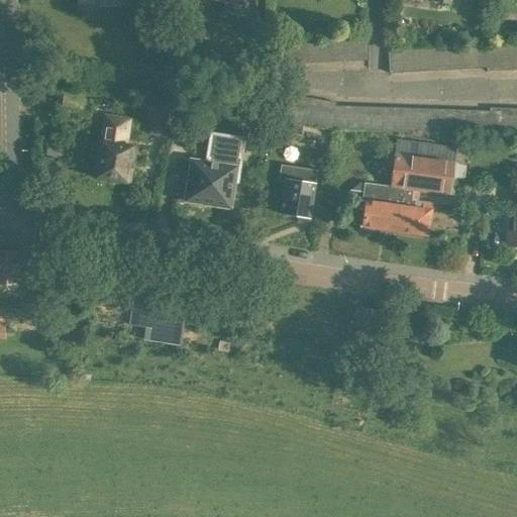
[(354,36),(342,37),(344,62),(355,61),(354,36)]
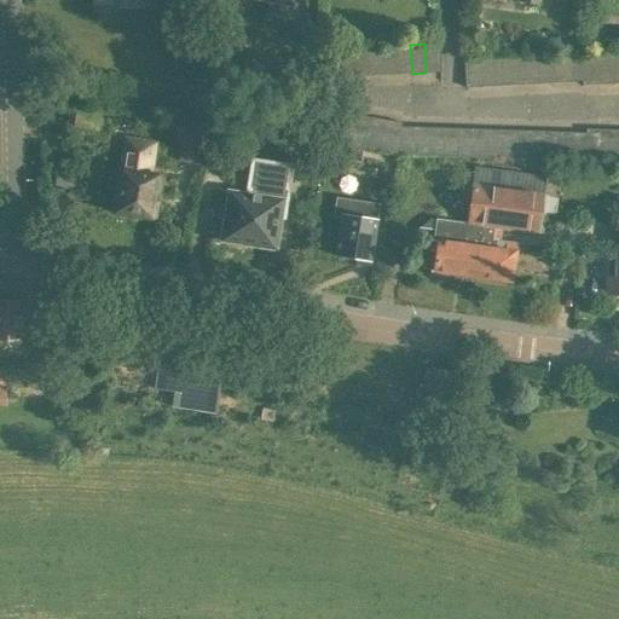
[(439,44),(424,44),(426,73),(440,73),(439,44)]
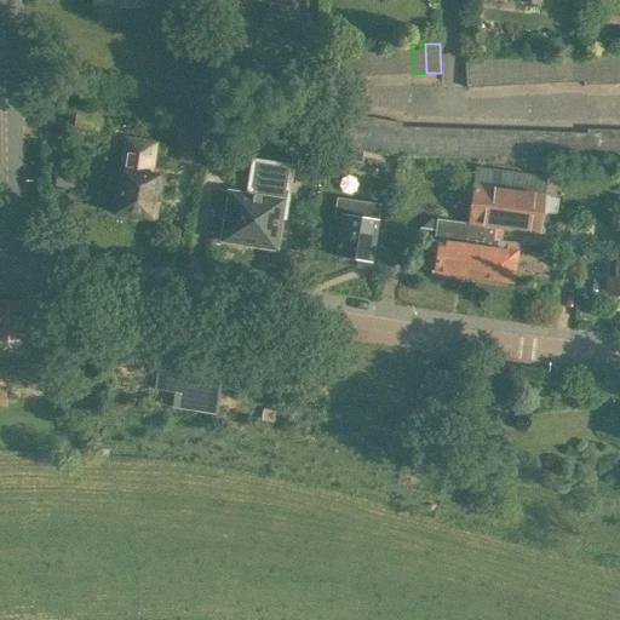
[(397,45),(383,46),(384,75),(399,74),(397,45)]
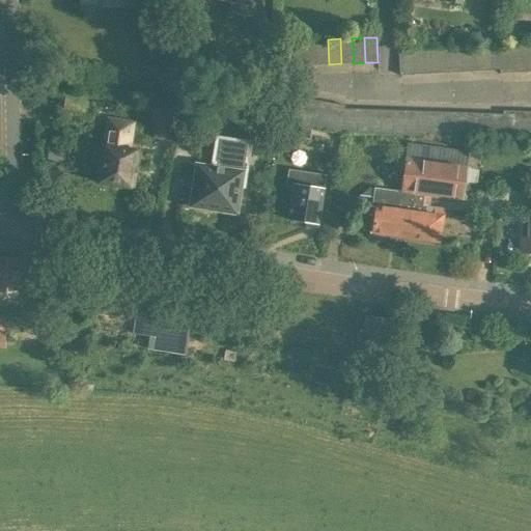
[(352,38),(340,38),(341,63),(354,63),(352,38)]
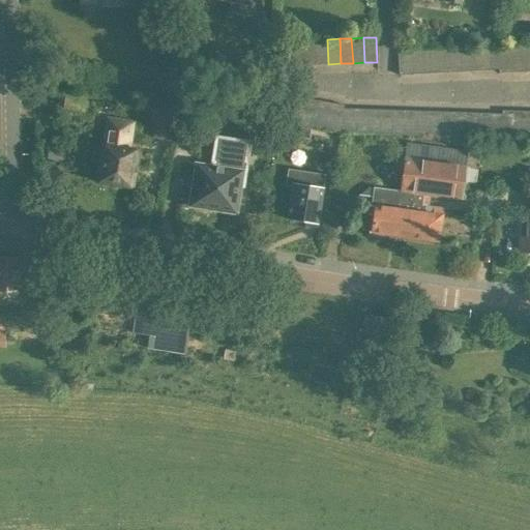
[(523,43),(509,45),(511,72),(524,71),(523,43)]
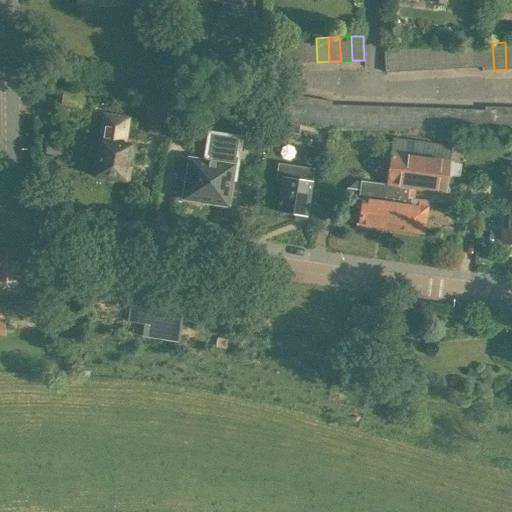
[(480,43),(468,44),(469,68),(481,67),(480,43)]
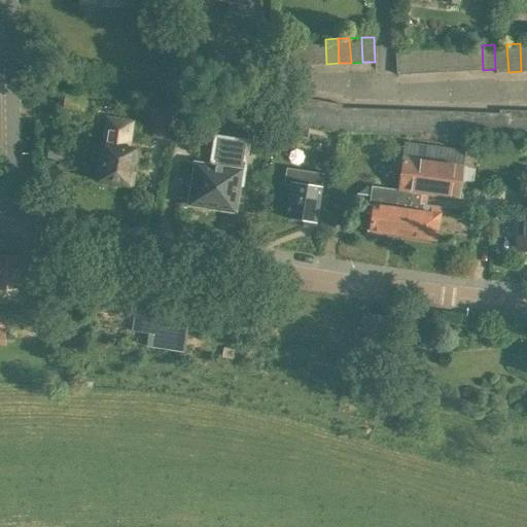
[(506,44),(494,44),(495,69),(495,72),(508,72),(506,44)]
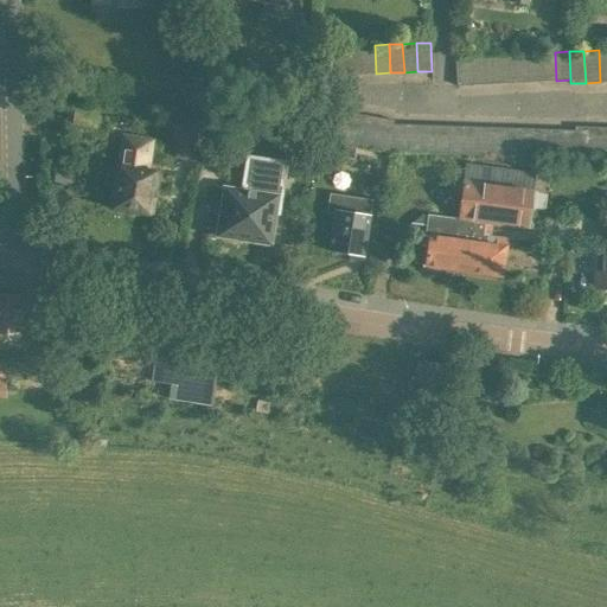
[(555,52),(541,53),(542,82),(556,81),(555,52)]
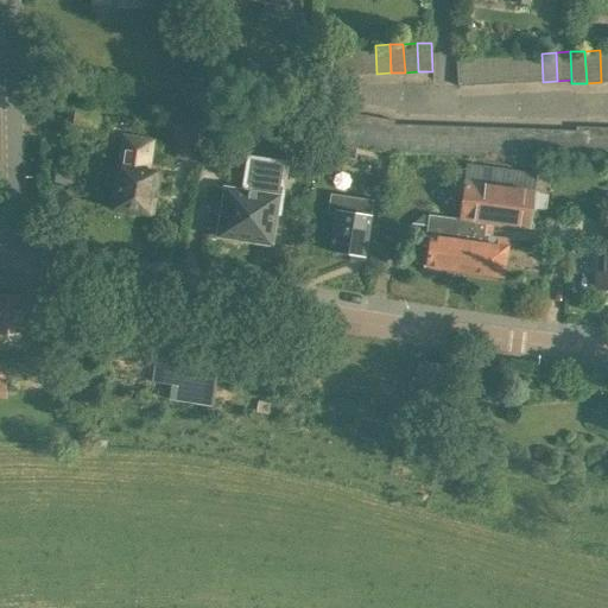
[(527,54),(513,55),(514,83),(529,82),(527,54)]
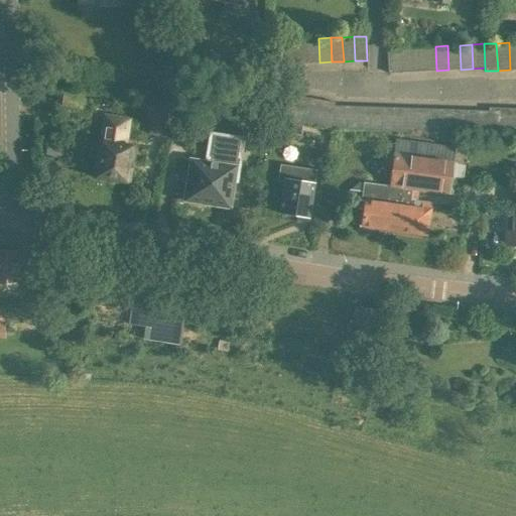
[(460,45),(447,45),(448,70),(461,70),(460,45)]
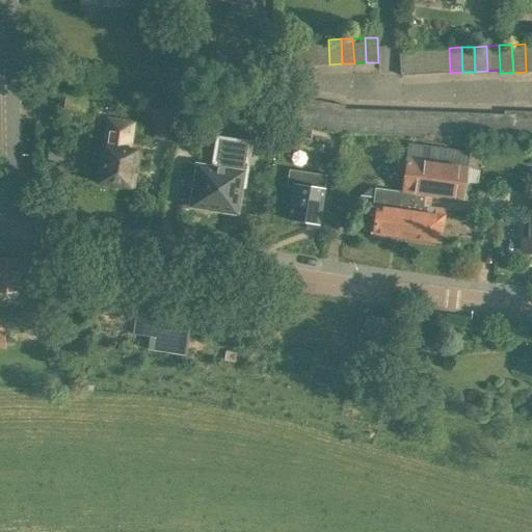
[(449,48),(435,49),(437,74),(450,73),(449,48)]
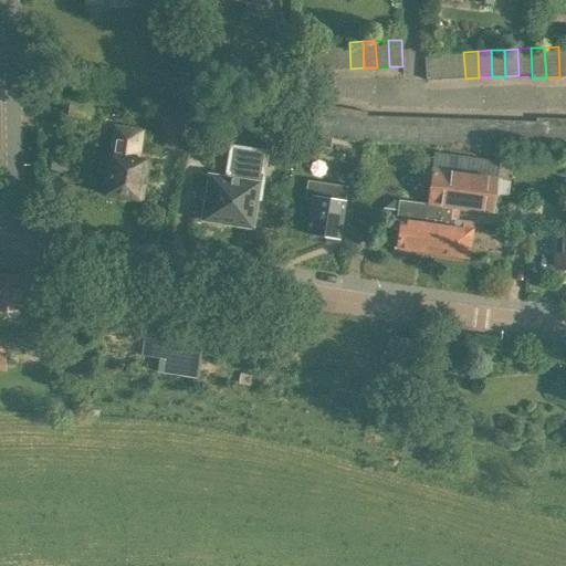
[(450,52),(437,53),(439,80),(452,79),(450,52)]
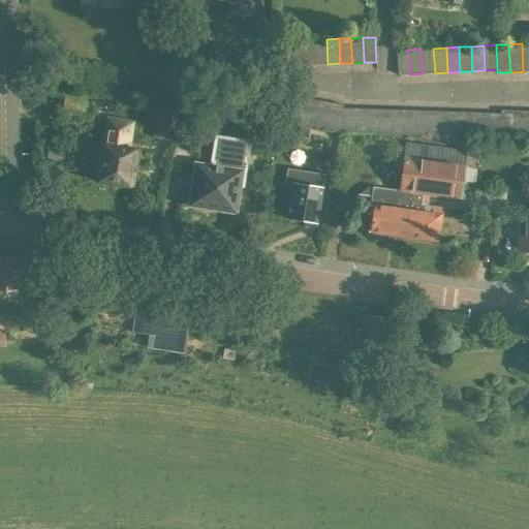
[(433,49),(421,49),(423,73),(435,73),(433,49)]
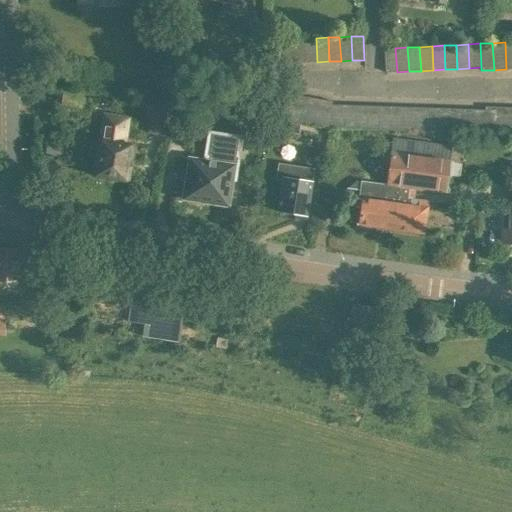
[(395,48),(384,49),(385,72),(397,72),(395,48)]
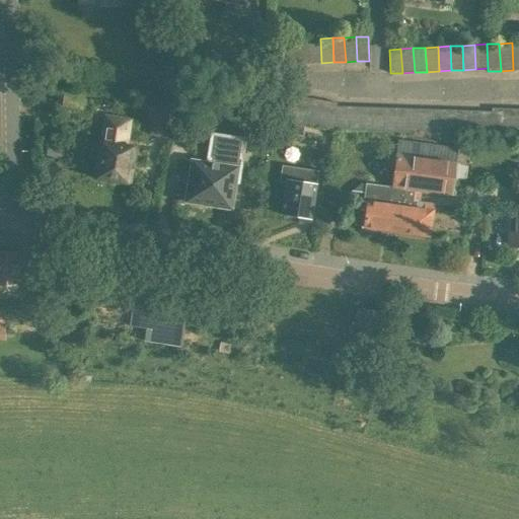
[(276,93),(272,121),(284,123),(288,95),(276,93)]
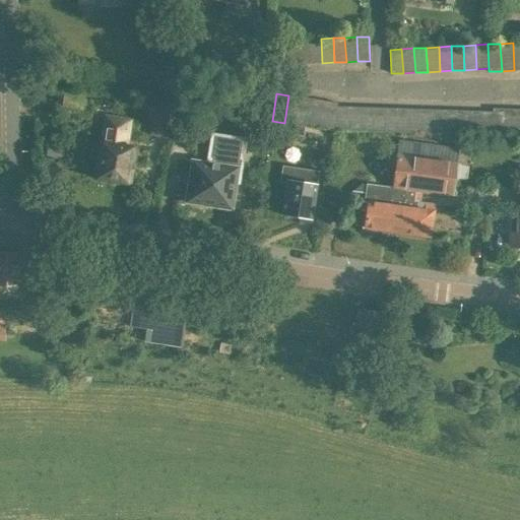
[(288,95),(284,123),(297,125),(301,98),(288,95)]
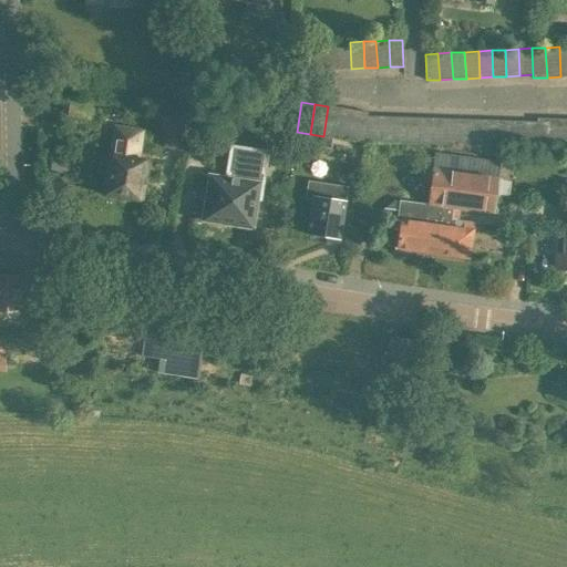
[(328,106),(323,136),(331,137),(336,138),(341,109),(328,106)]
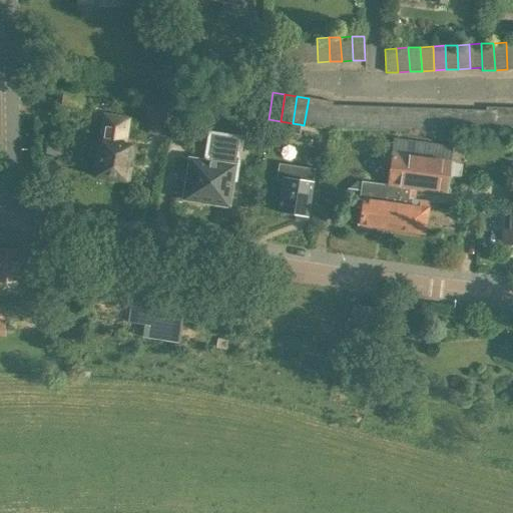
[(309,98),(304,125),(316,127),(321,100),(309,98)]
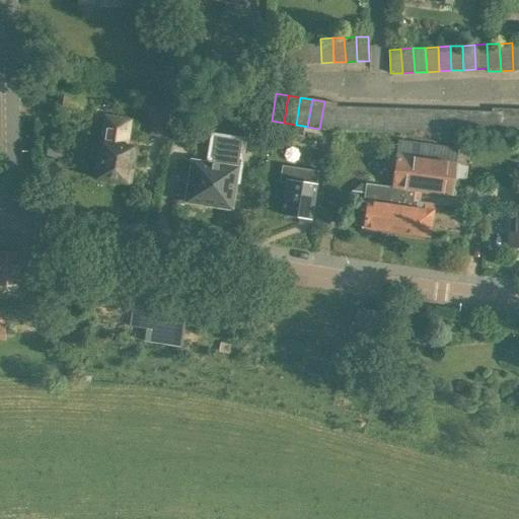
[(490,136),(502,137),(503,109),(491,108),(491,112),(490,136)]
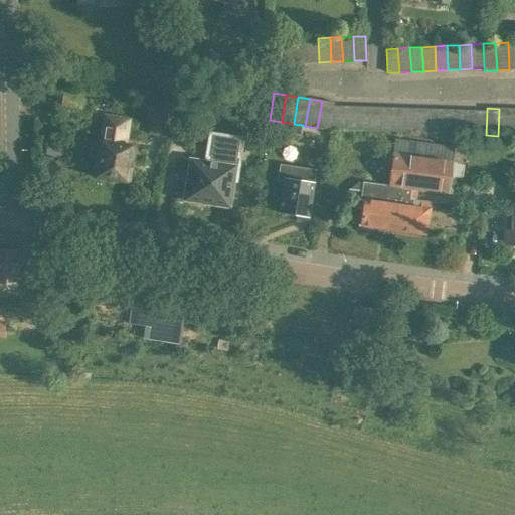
[(464,111),(463,135),(475,135),(475,111),(464,111)]
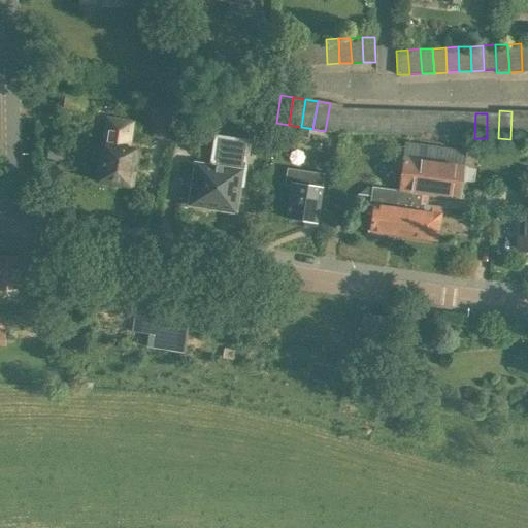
[(487,113),(487,138),(498,138),(499,113),(487,113)]
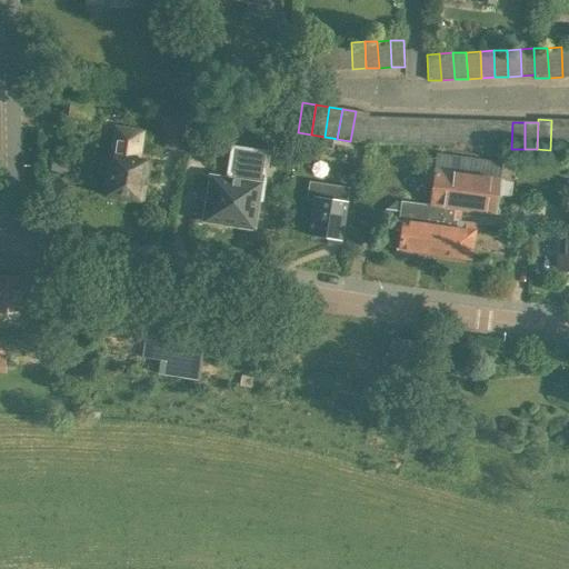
[(108,198),(120,200),(121,198),(140,201),(143,176),(146,176),(148,162),(137,161),(140,135),(112,131),(108,159),(100,158),(98,175),(108,176),(105,195),(103,193),(102,196),(108,196),(108,198)]
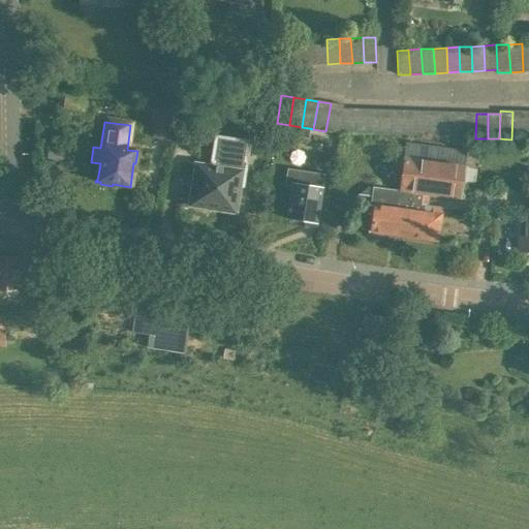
[(277,123),(274,137),(293,141),(294,135),(307,137),(309,128),(302,127),(289,125),(277,123)]
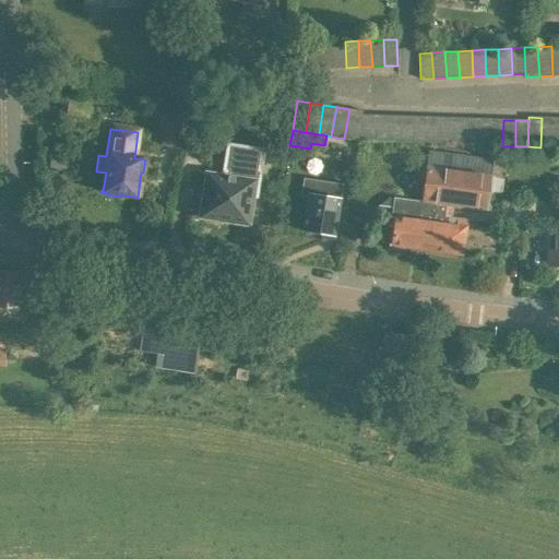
[(262,152),(225,146),(219,178),(207,177),(202,216),(204,216),(207,219),(215,222),(219,218),(246,223),(250,197),(257,198),(261,171),(259,170),(262,152)]
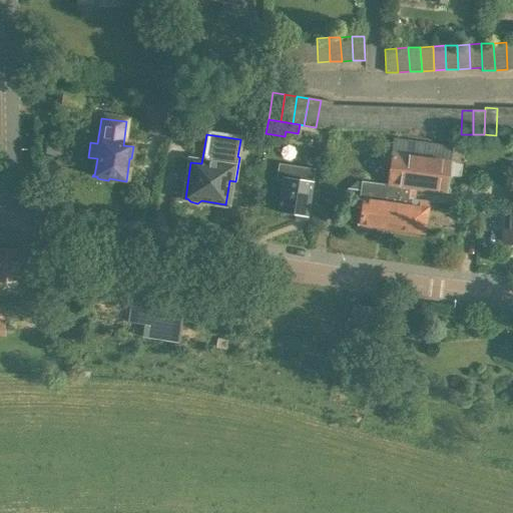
[(360,224),(423,233),(427,202),(413,200),(415,188),(445,192),(447,176),(450,176),(452,162),(449,162),(451,146),(394,138),(385,202),(363,199),(360,224)]
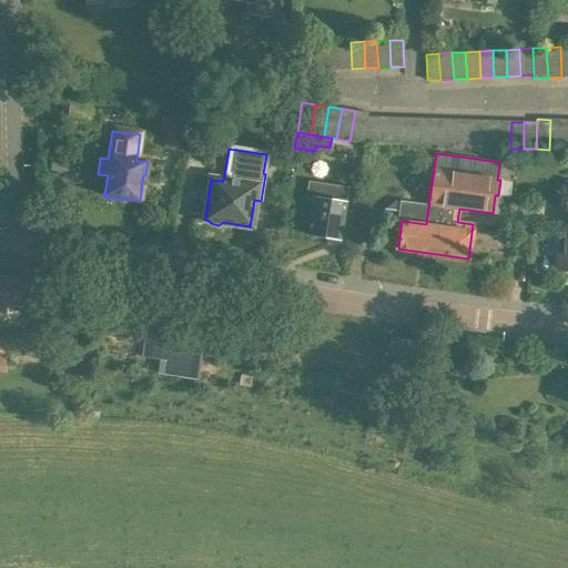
[(307,235),(340,240),(346,194),(348,184),(307,179),(305,199),(313,200),(307,235)]
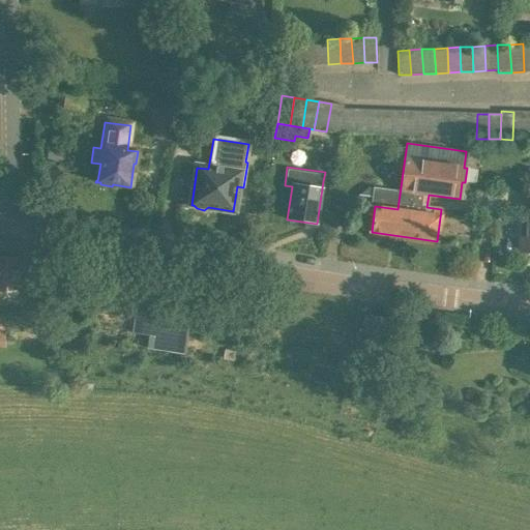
[(529,218),(521,218),(519,253),(529,253),(529,218)]
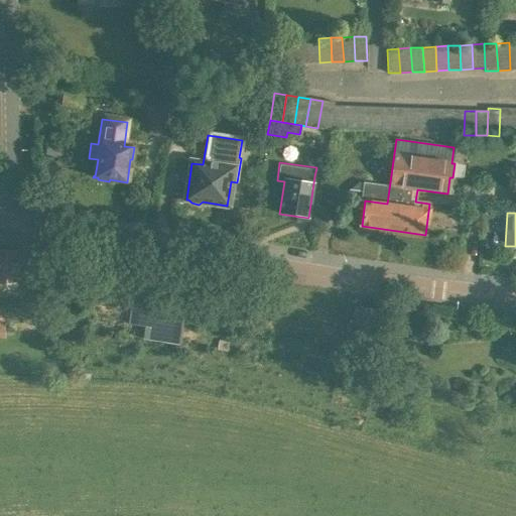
[(16,284),(24,284),(24,251),(16,251),(0,250),(0,292),(4,288),(4,284),(16,284)]
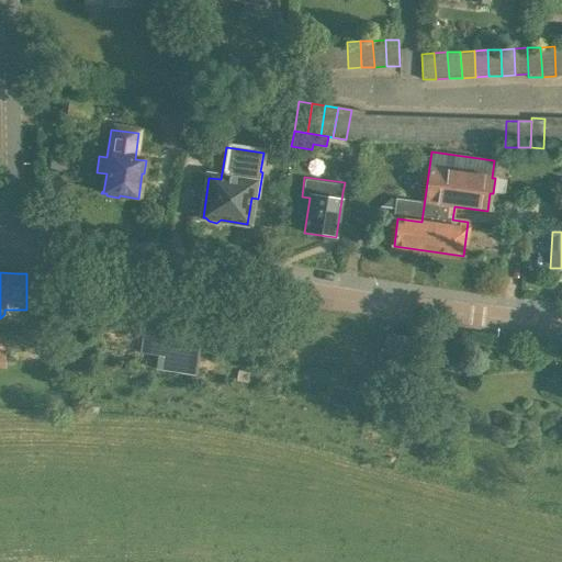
[(143,336),(139,355),(161,359),(158,373),(180,377),(182,363),(200,366),(203,346),(143,336)]
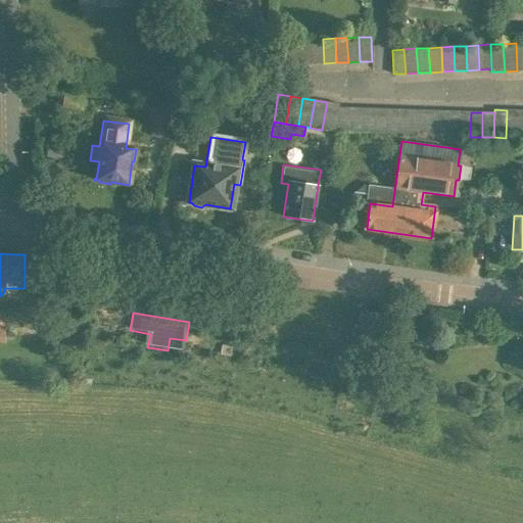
[(358,326),(381,329),(383,317),(360,314),(358,326)]
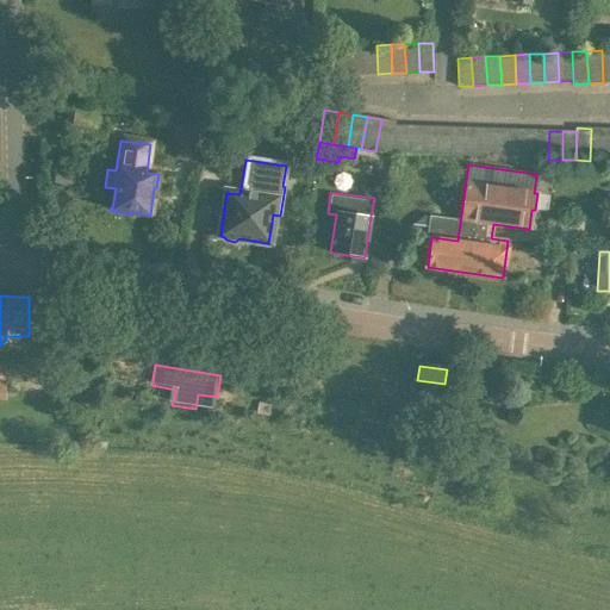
[(480,392),(477,409),(491,411),(495,394),(480,392)]
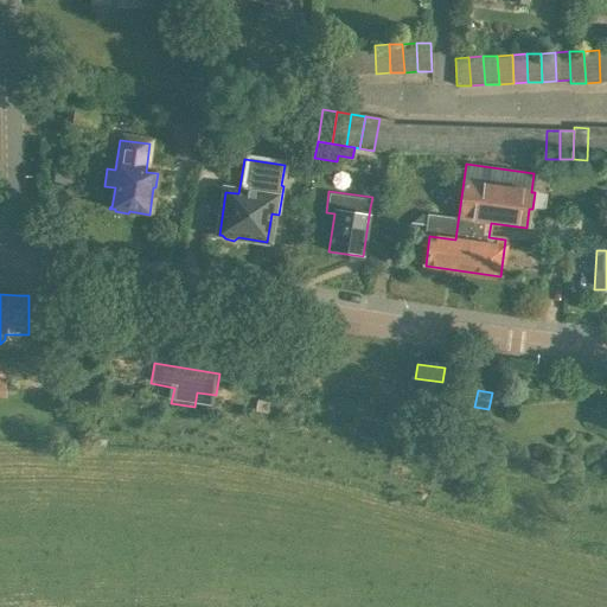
[(256,400),(254,415),(266,417),(268,402),(256,400)]
